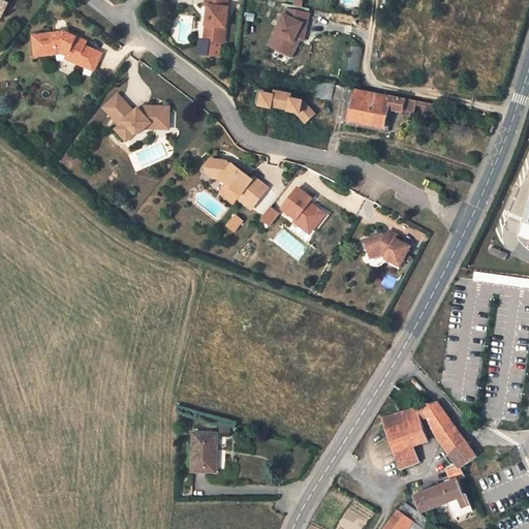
[(2,0),(0,0),(0,17),(2,18),(3,19),(10,4),(3,0),(2,0)]
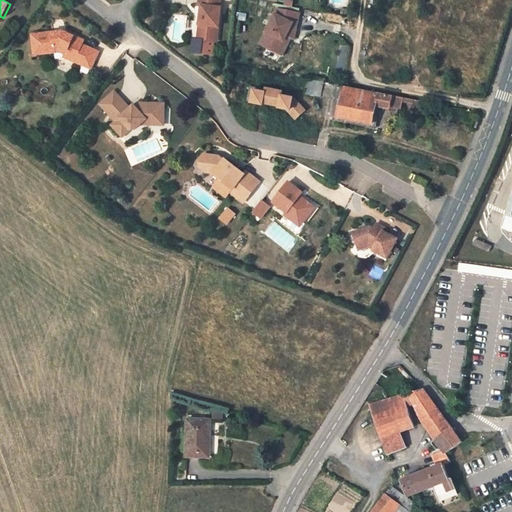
[(220,0),(199,0),(199,5),(202,5),(198,39),(218,41),(221,7),(220,7),(220,0)]
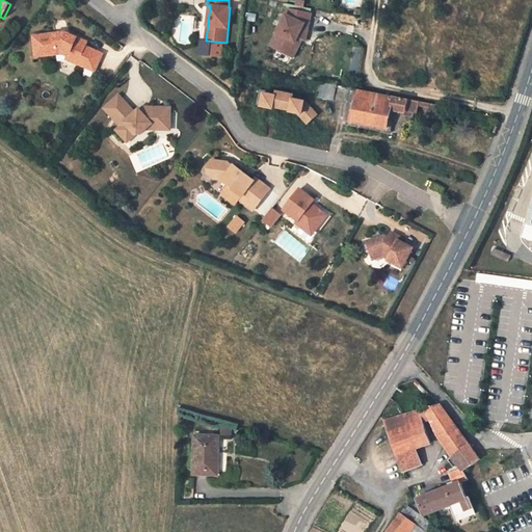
[(302,0),(301,0),(294,0),(293,8),(285,6),(283,11),(271,33),(273,34),(266,47),(292,61),(300,42),(304,43),(311,14),(300,11),(302,0)]
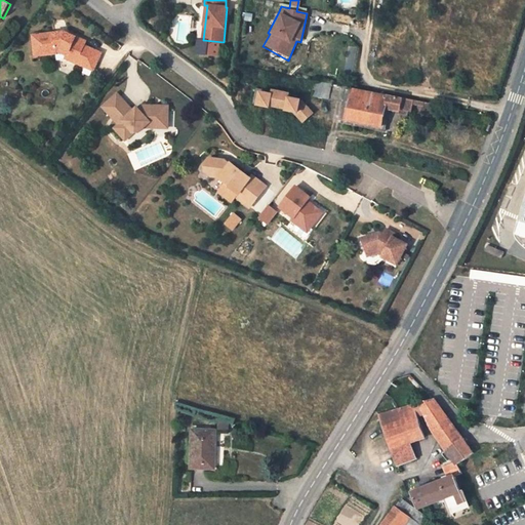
[(95,70),(104,53),(86,46),(88,41),(77,37),(77,38),(71,35),(72,34),(67,32),(34,35),(36,55),(63,53),(59,61),(67,63),(66,58),(68,55),(78,61),(77,63),(95,70)]
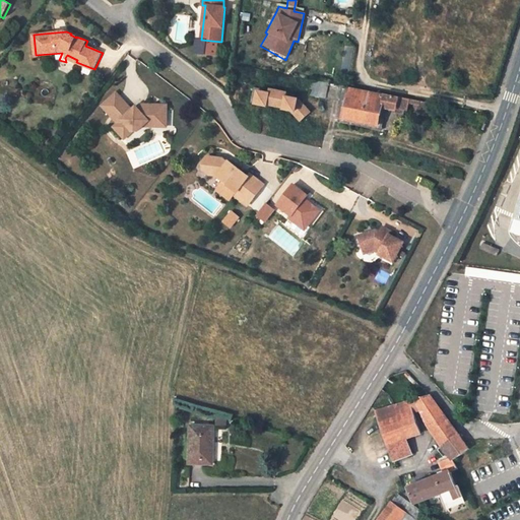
[(94,69),(85,66),(83,72),(90,75),(94,69)]
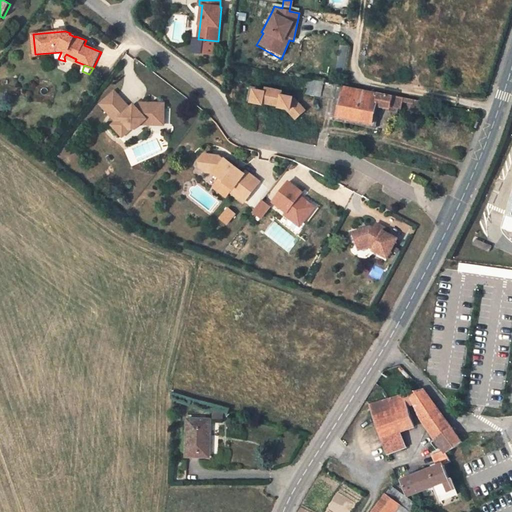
[(322,82),(309,80),(307,93),(320,96),(322,82)]
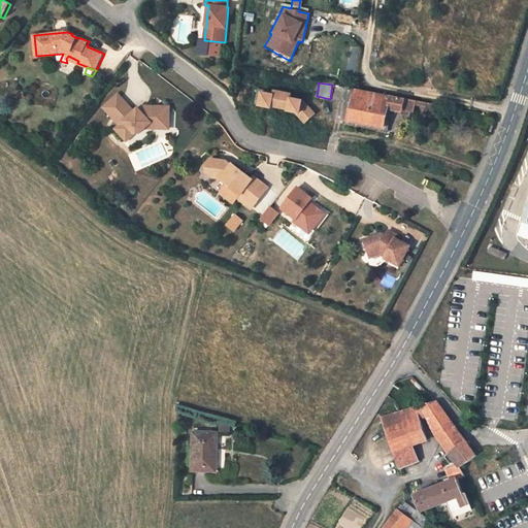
[(411,112),(414,112),(415,105),(416,101),(377,94),(357,90),(332,85),(330,99),(348,102),(352,104),(350,120),(384,126),(387,110),(391,111),(405,113),(406,114),(407,111),(411,112)]
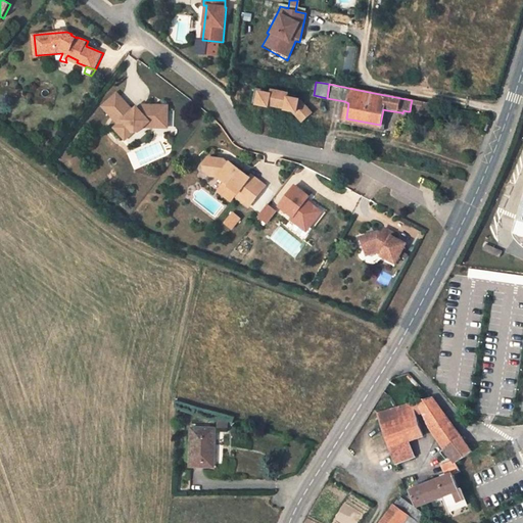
[(257,90),(254,105),(292,113),(301,124),(314,112),(299,98),(288,96),(289,92),(271,89),(271,93),(257,90)]
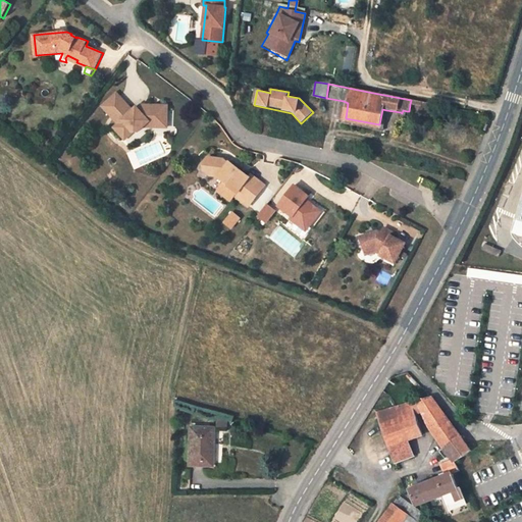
[(118,94),(104,107),(119,124),(115,128),(126,141),(135,134),(139,133),(145,127),(151,122),(169,122),(169,106),(147,106),(141,112),(138,108),(134,112),(118,94)]
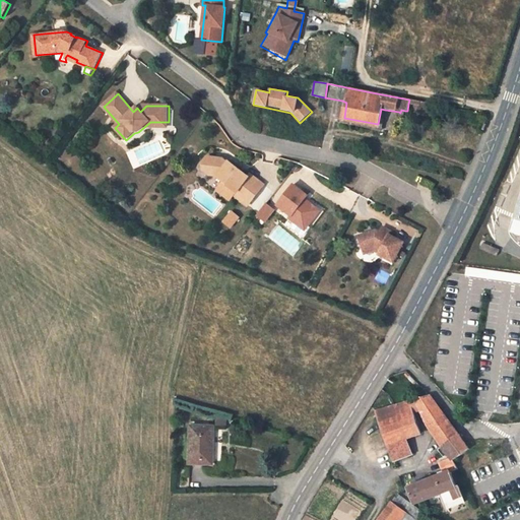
[(346,103),(342,101),(338,121),(381,130),(385,110),(381,109),(378,124),(344,118),(346,103)]
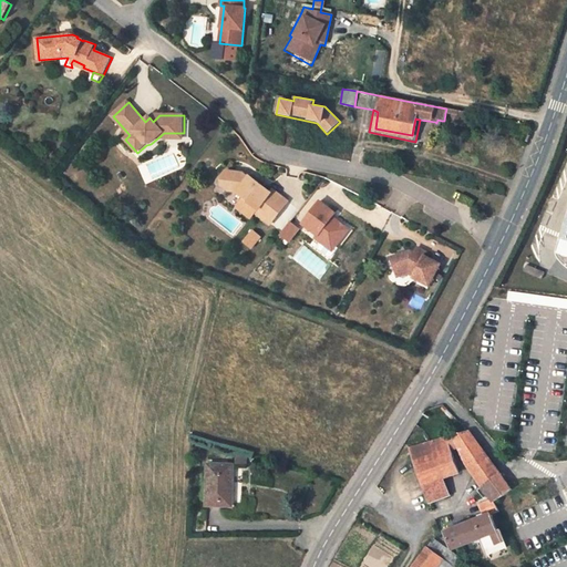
[(456,125),(465,127),(468,113),(459,111),(457,115),(456,125)]
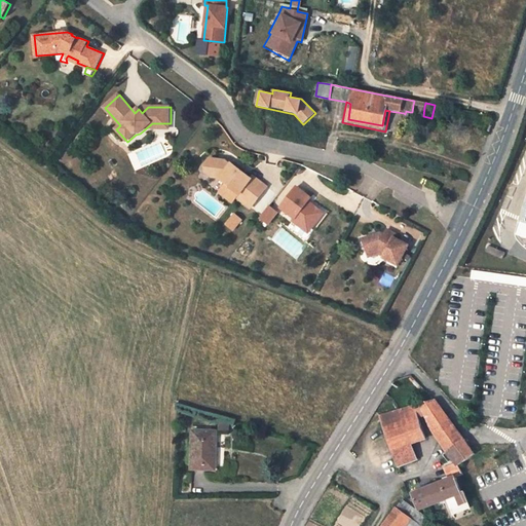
[(248,200),(255,204),(268,186),(254,175),(252,178),(232,163),(229,166),(220,159),(210,158),(205,164),(207,173),(212,177),(221,177),(232,187),(232,188),(240,194),(238,197),(246,202),(248,200)]
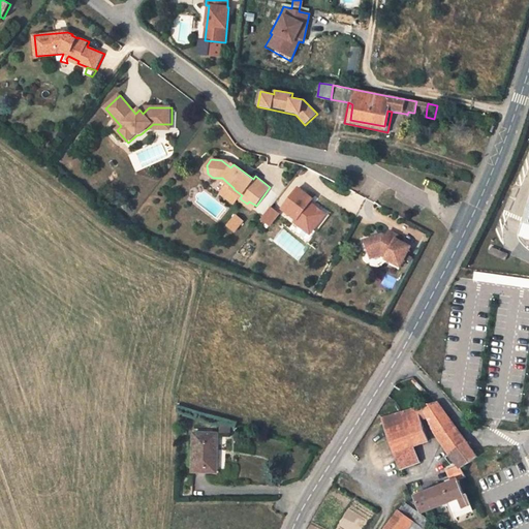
[(437,186),(430,183),(427,189),(434,192),(437,186)]
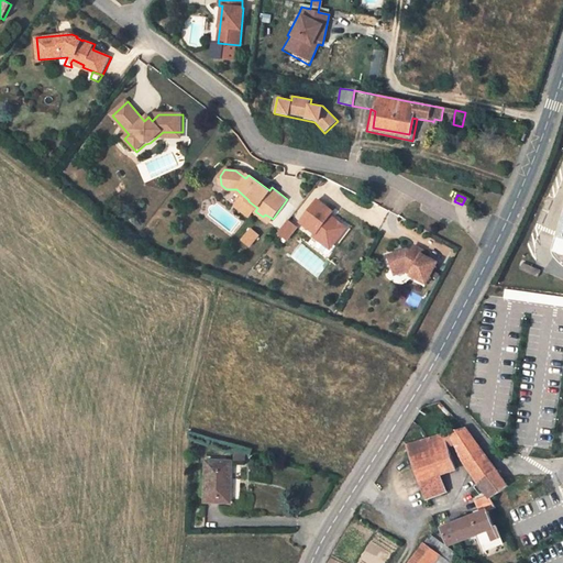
[(318,199),(302,221),(318,232),(316,235),(324,241),(328,236),(335,243),(348,225),(331,213),(334,210),(318,199)]
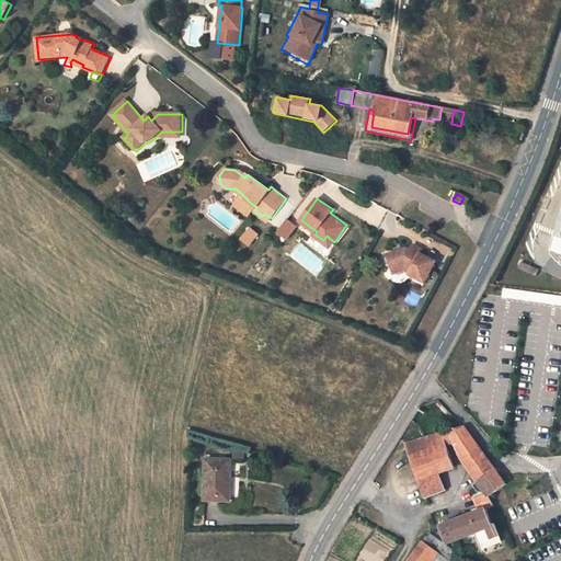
[(288,219),(279,230),(288,237),(297,226),(288,219)]
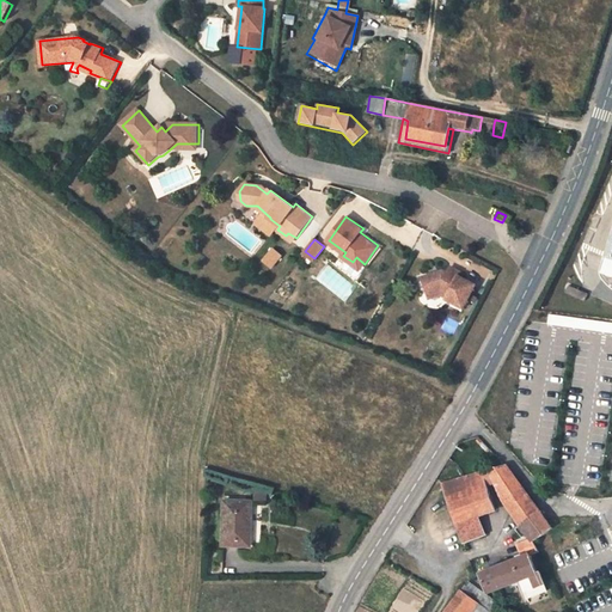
[(276,249),(265,263),(274,269),(283,255),(276,249)]
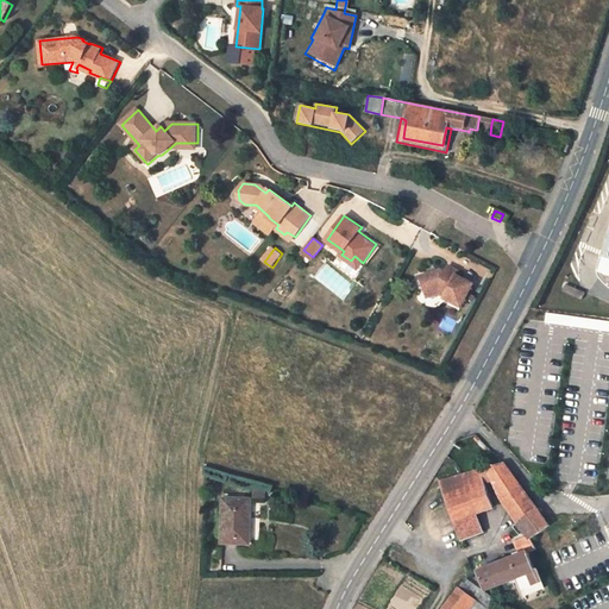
[(355,256),(351,261),(359,268),(363,263),(355,256)]
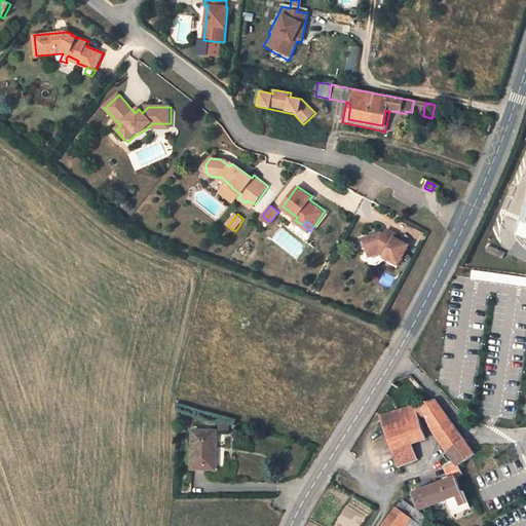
[(398,265),(409,245),(393,237),(396,234),(387,229),(383,237),(377,234),(363,238),(368,254),(379,250),(385,253),(383,255),(382,257),(398,265)]
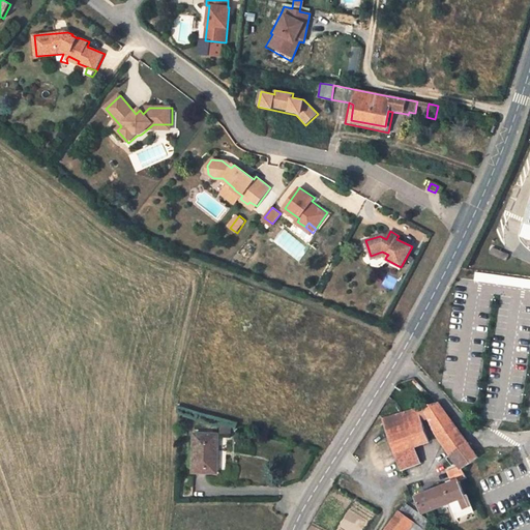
[(508,254),(492,246),(490,253),(506,260),(508,254)]
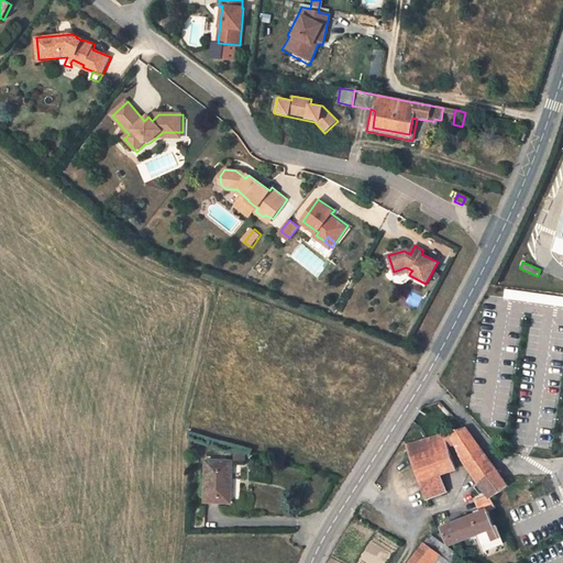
[(509,299),(562,305),(562,297),(510,291),(509,299)]
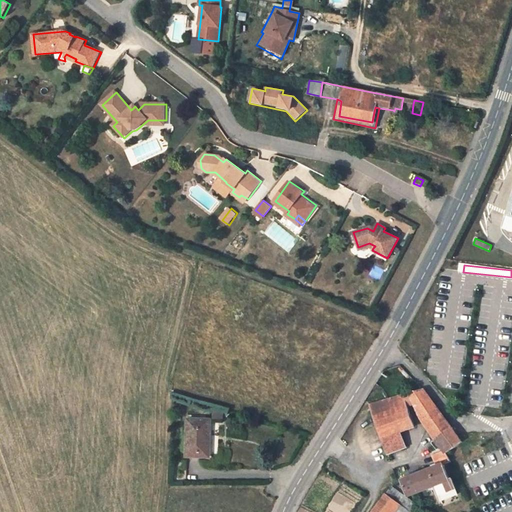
[(456,396),(436,374),(430,379),(447,397),(448,396),(452,399),(456,396)]
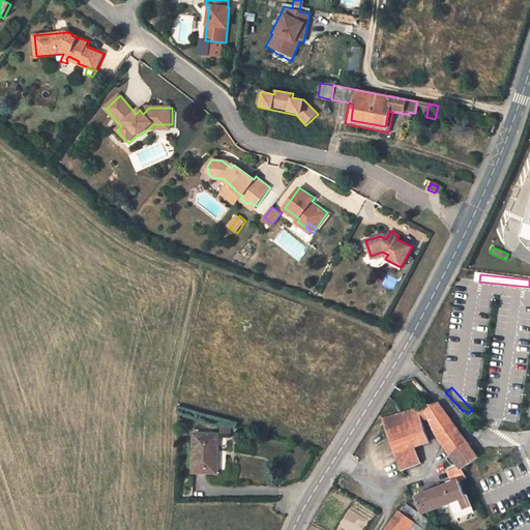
[(437,402),(423,406),(435,432),(459,466),(461,468),(477,458),(437,402)]
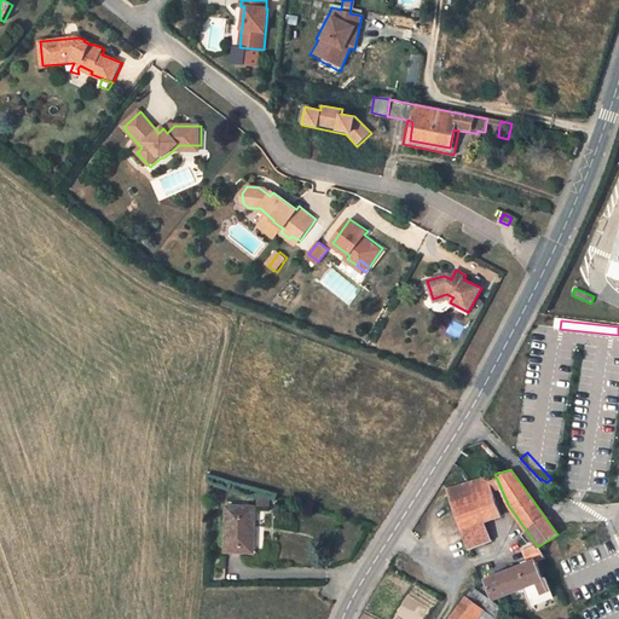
[(495,474),(468,482),(482,521),(502,515),(491,486),(498,484),(495,474)]
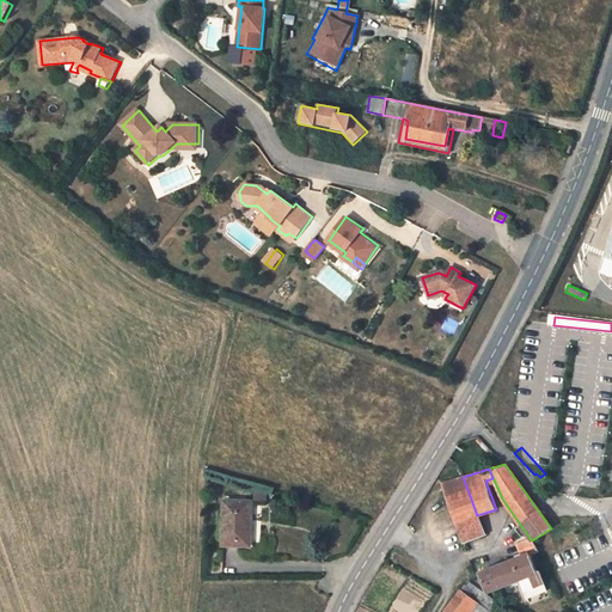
[(463,477),(442,482),(464,542),(484,533),(477,515),(463,477)]
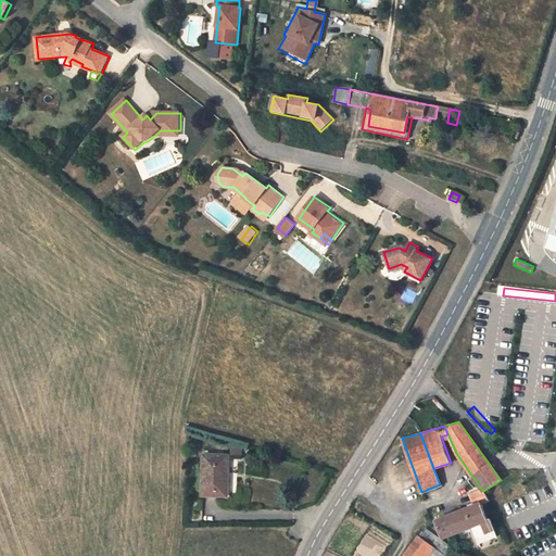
[(193,434),(194,475),(219,474),(218,434),(193,434)]
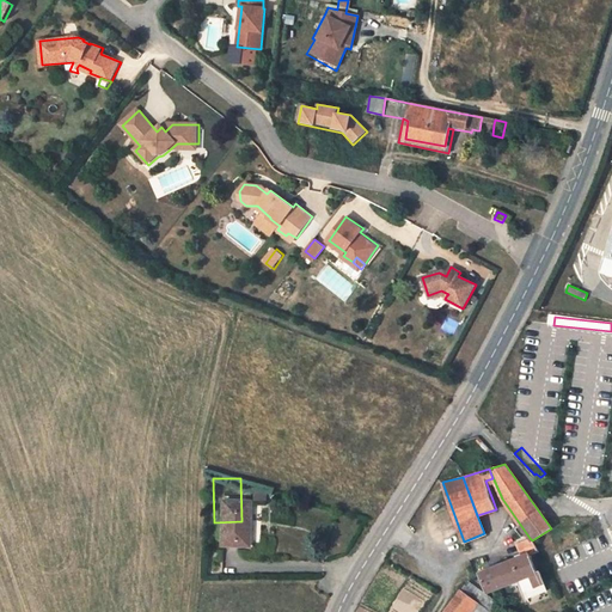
[(522,556),(479,573),(488,593),(520,580),(528,599),(548,591),(540,571),(538,573),(531,555),(540,551),(532,540),(530,538),(516,542),(522,556)]
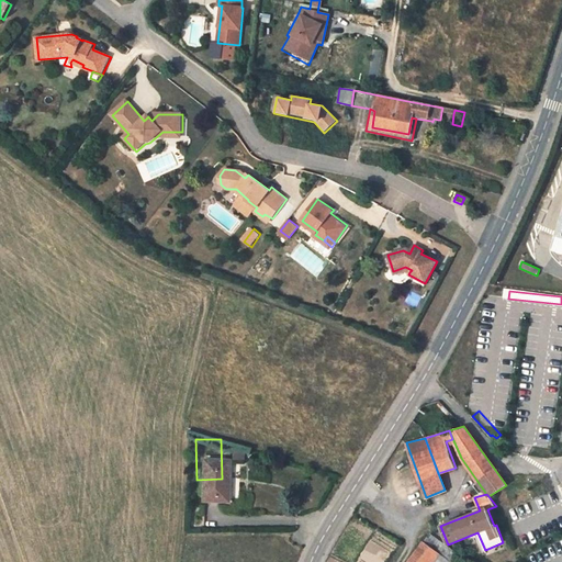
[(429,534),(423,542),(449,561),(451,561),(458,553),(429,534)]
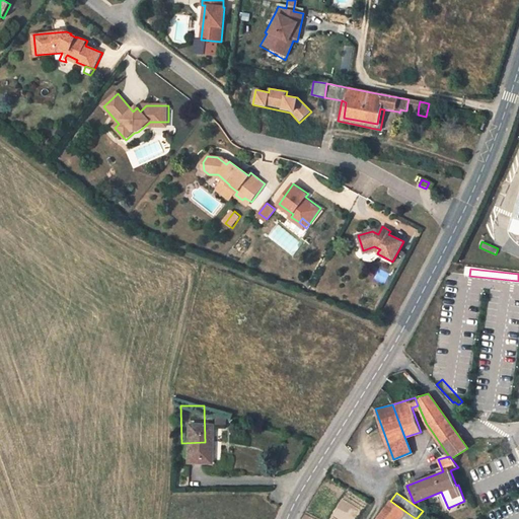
[(415,518),(390,501),(377,518),(415,518)]
